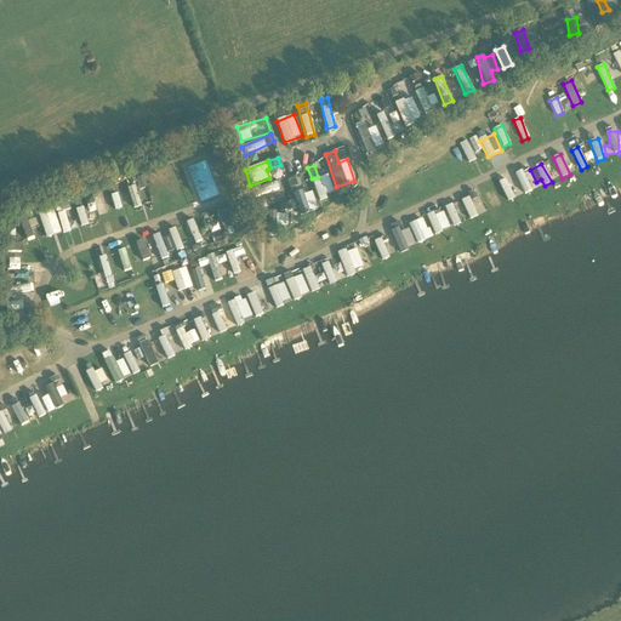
[(524,194),(531,192),(523,170),(516,172),(524,194)]
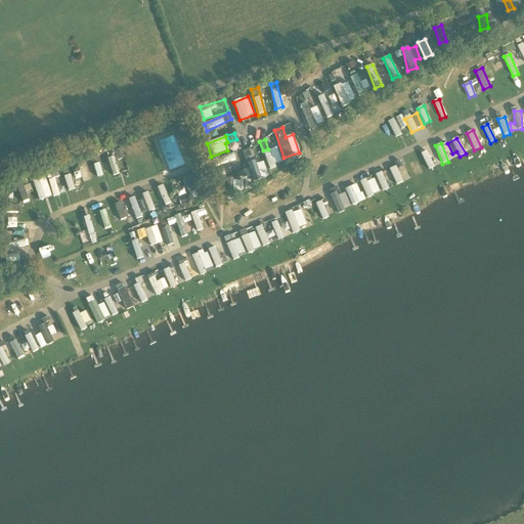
[(111,171),(108,158),(115,157),(116,160),(124,159),(122,147),(103,150),(107,171),(111,171)]
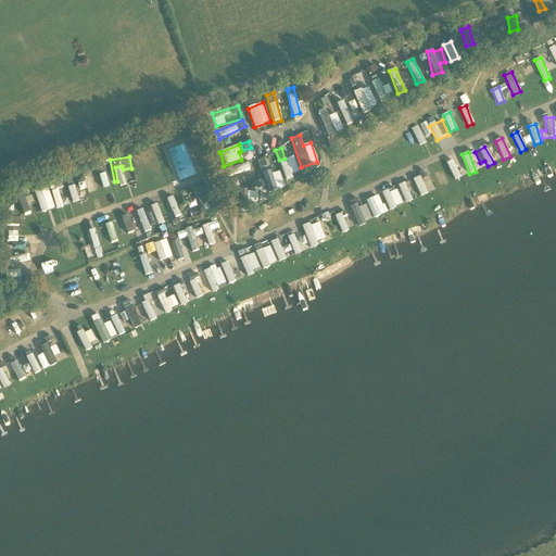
[(286,181),(292,178),(291,174),(298,172),(292,156),(278,161),(286,181)]
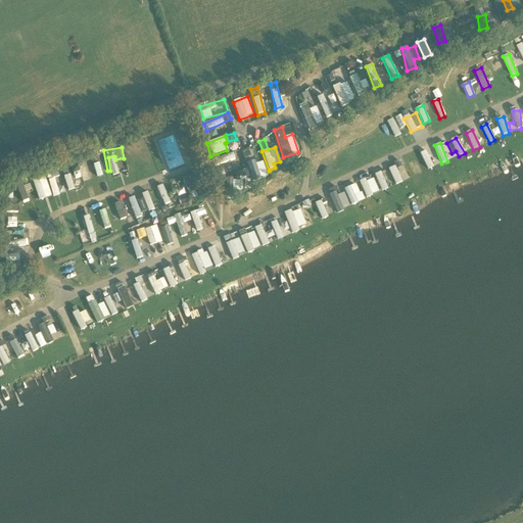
[(428,170),(433,167),(426,150),(420,153),(428,170)]
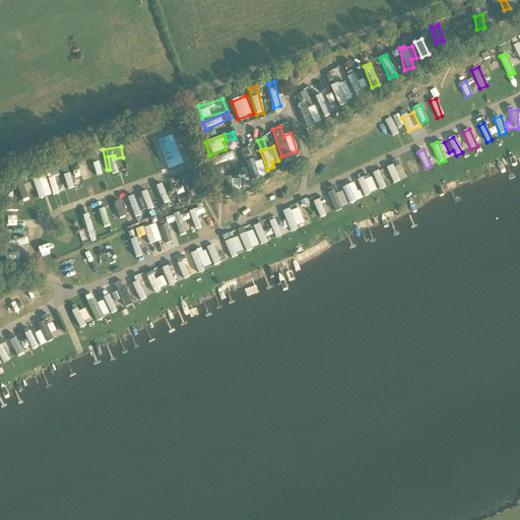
[(250,156),(248,150),(242,152),(244,158),(250,156)]
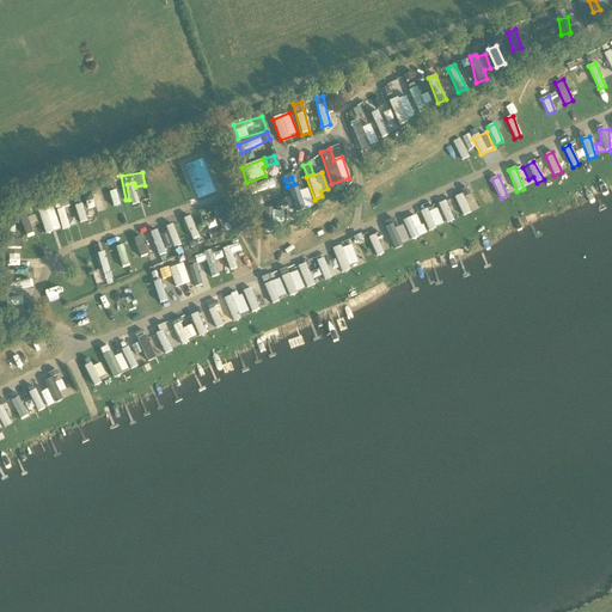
[(271,179),(252,188),(255,194),(274,187),(271,179)]
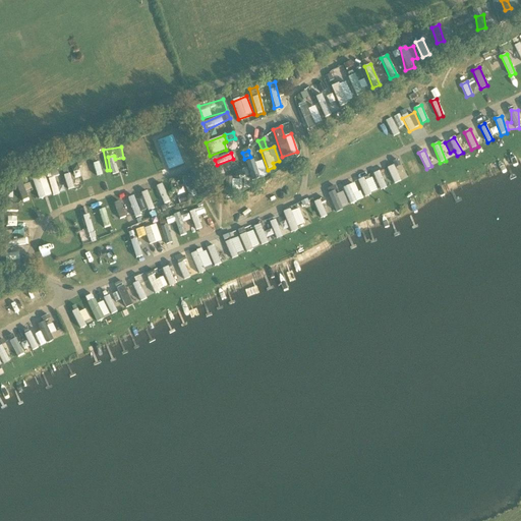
[(112,179),(118,178),(115,156),(109,157),(112,179)]
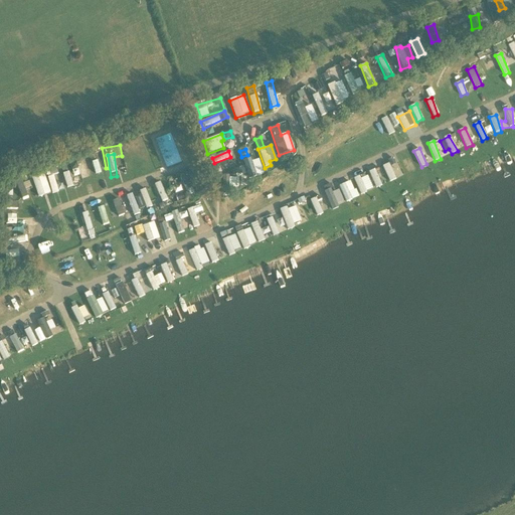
[(246,178),(263,175),(260,158),(243,161),(246,178)]
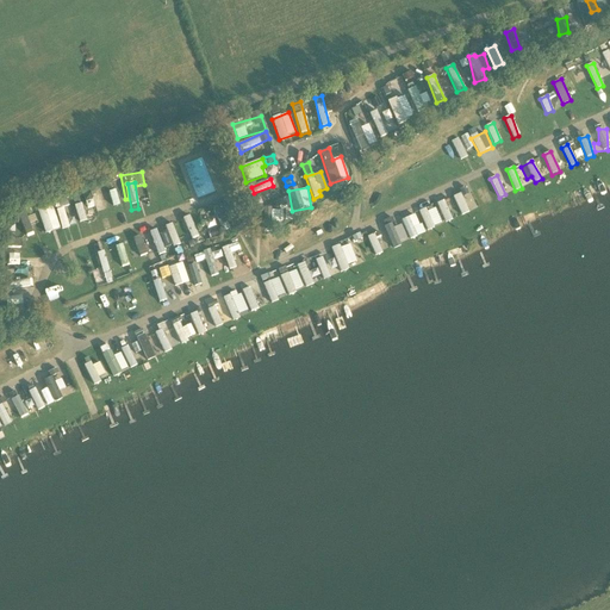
[(110,192),(113,206),(120,205),(116,190),(110,192)]
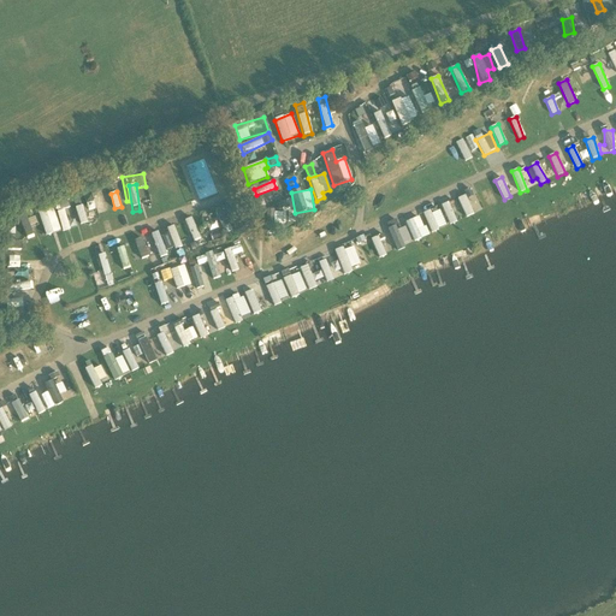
[(466,195),(457,199),(466,218),(474,214),(466,195)]
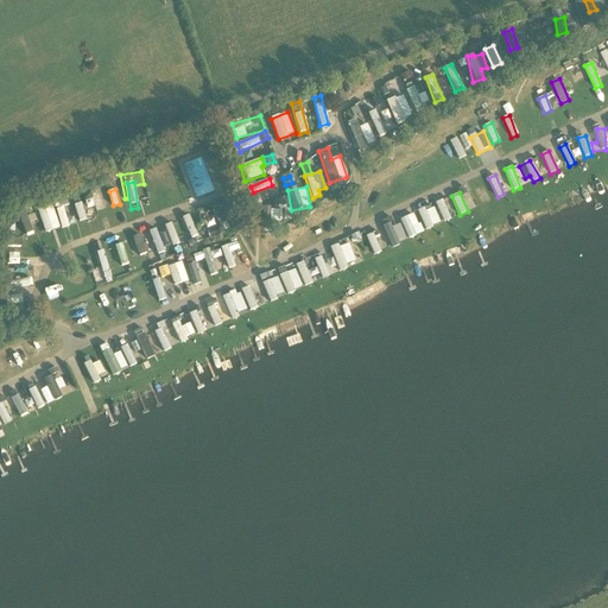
[(140,201),(144,211),(154,208),(151,198),(140,201)]
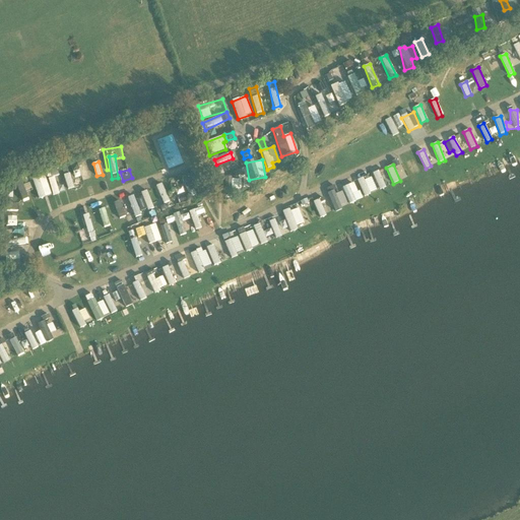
[(66,190),(73,189),(70,171),(64,171),(66,190)]
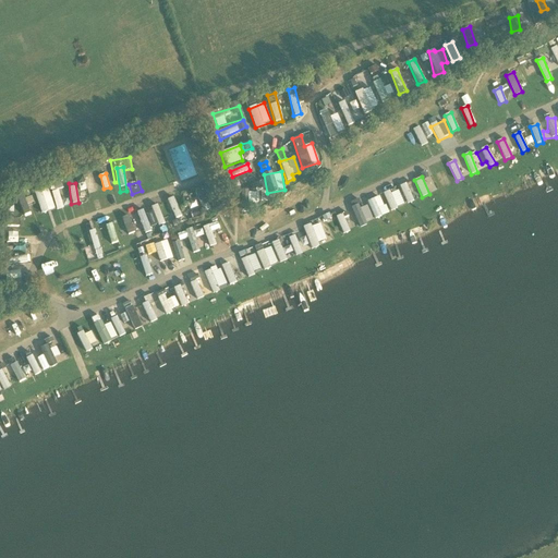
[(405,183),(399,186),(408,204),(414,201),(405,183)]
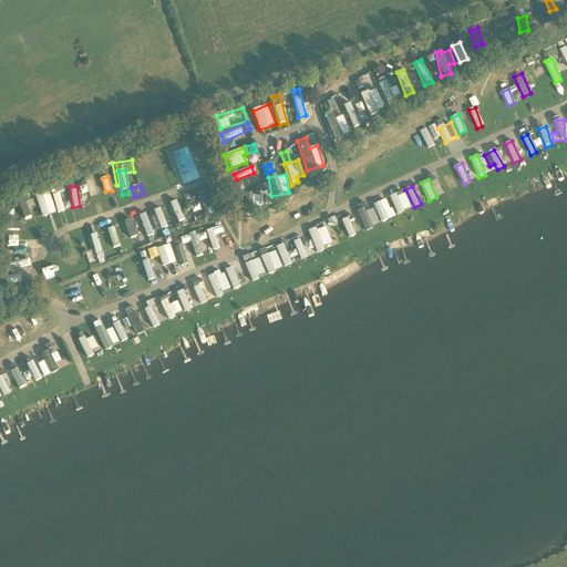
[(70,210),(69,202),(62,203),(60,191),(53,192),(57,213),(70,210)]
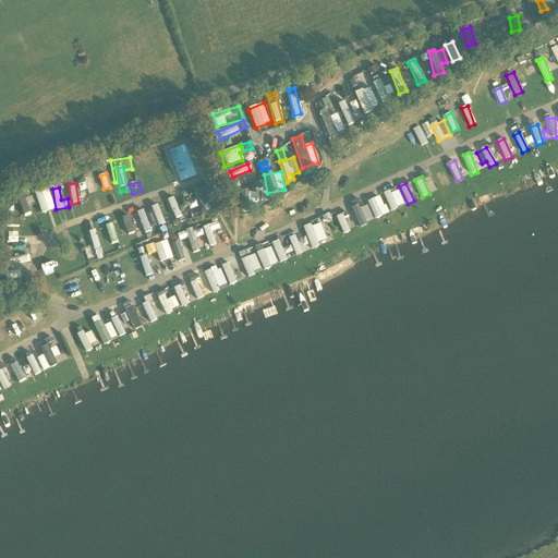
[(390,210),(404,205),(400,191),(391,194),(390,191),(384,192),(390,210)]
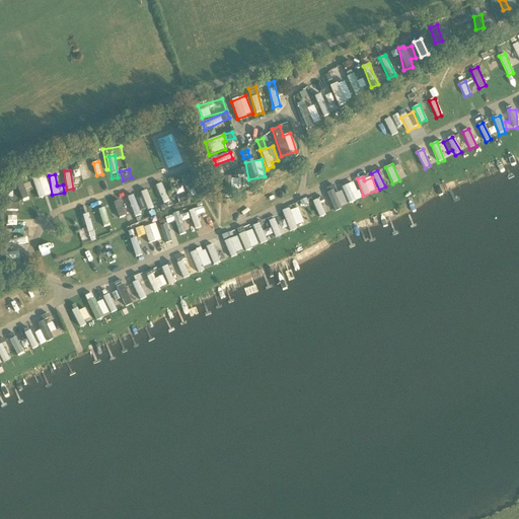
[(239,179),(230,179),(230,194),(239,194),(239,179)]
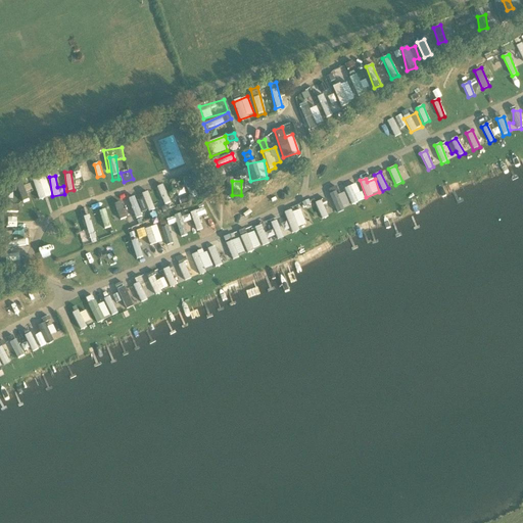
[(344,188),(349,205),(363,201),(358,184),(344,188)]
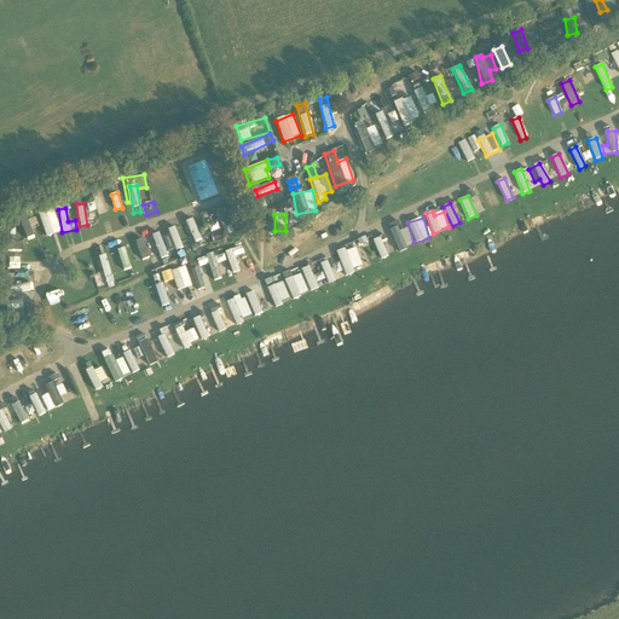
[(194,219),(185,221),(195,244),(202,241),(194,219)]
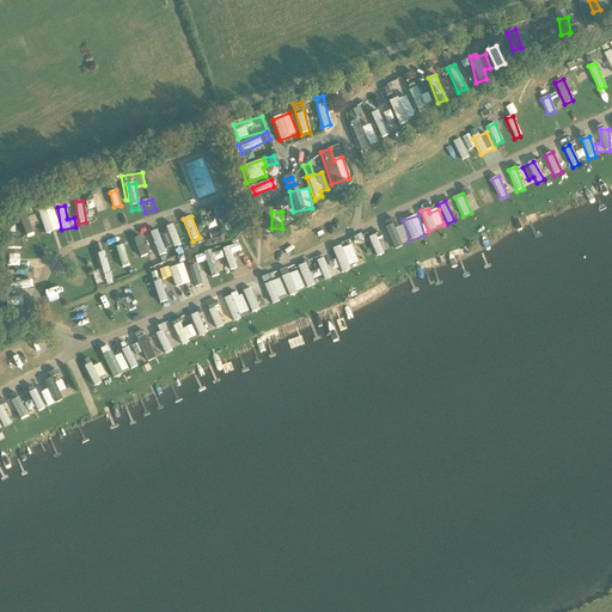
[(175,225),(167,226),(173,248),(181,245),(175,225)]
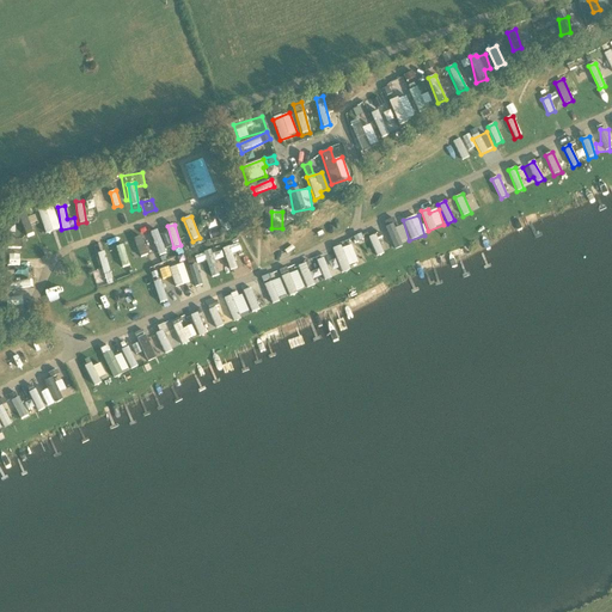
[(386,227),(395,250),(403,248),(401,242),(408,239),(403,226),(395,228),(393,225),(386,227)]
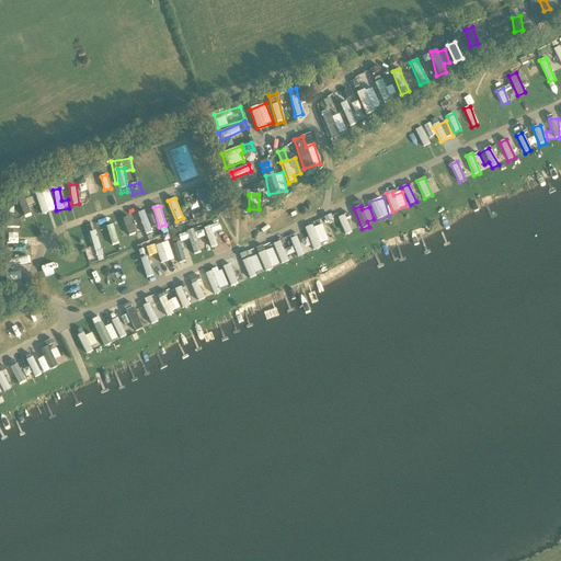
[(144,212),(137,214),(146,236),(152,232),(144,212)]
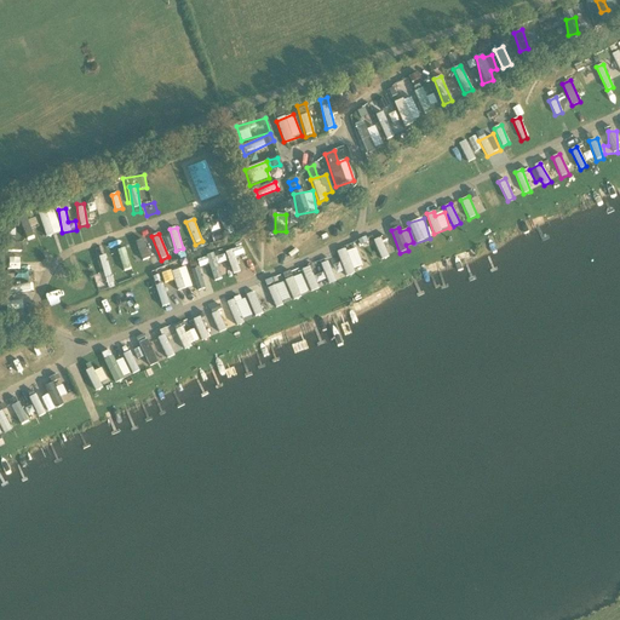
[(380,237),(373,241),(382,260),(389,257),(380,237)]
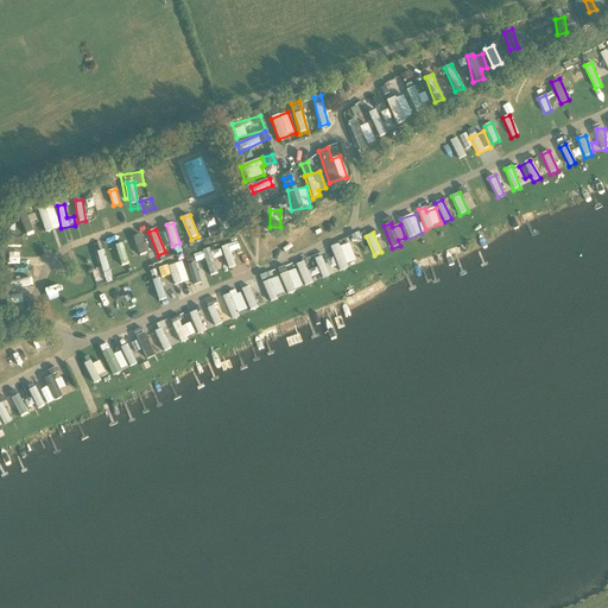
[(141,239),(134,242),(143,261),(150,258),(141,239)]
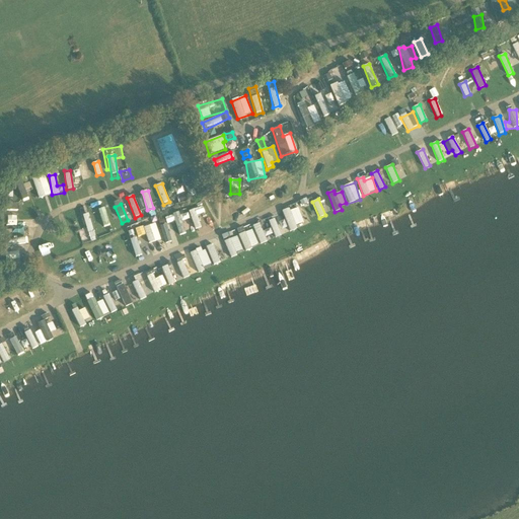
[(201,229),(197,214),(204,213),(203,207),(190,210),(195,231),(201,229)]
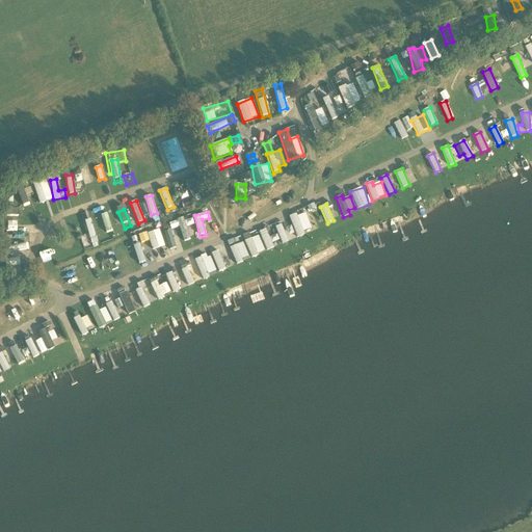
[(304,235),(303,231),(311,229),(306,212),(289,217),(296,238),(304,235)]
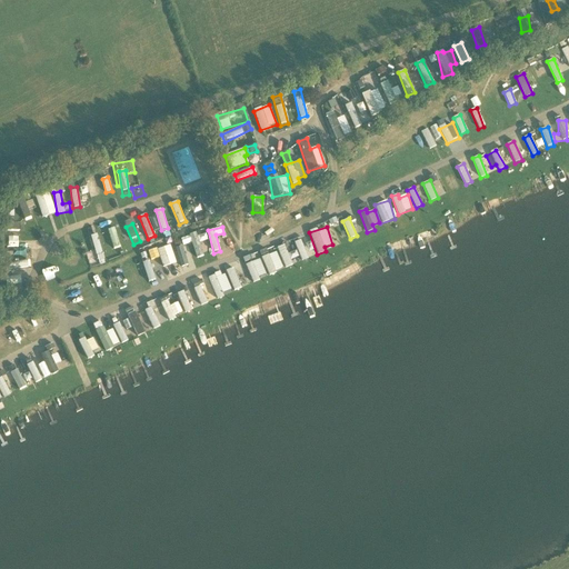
[(198,259),(205,257),(197,233),(181,238),(183,246),(192,243),(198,259)]
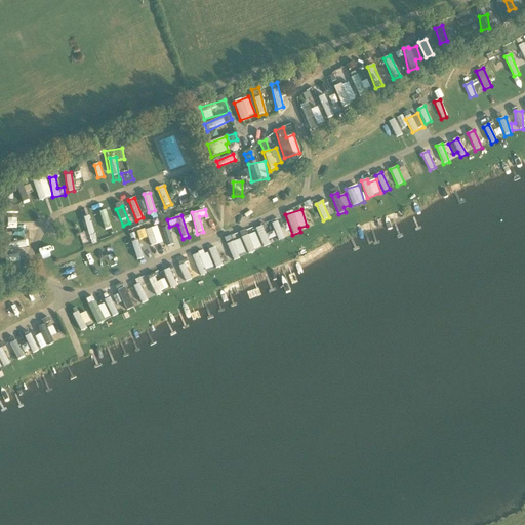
[(90,216),(84,218),(91,244),(97,242),(90,216)]
